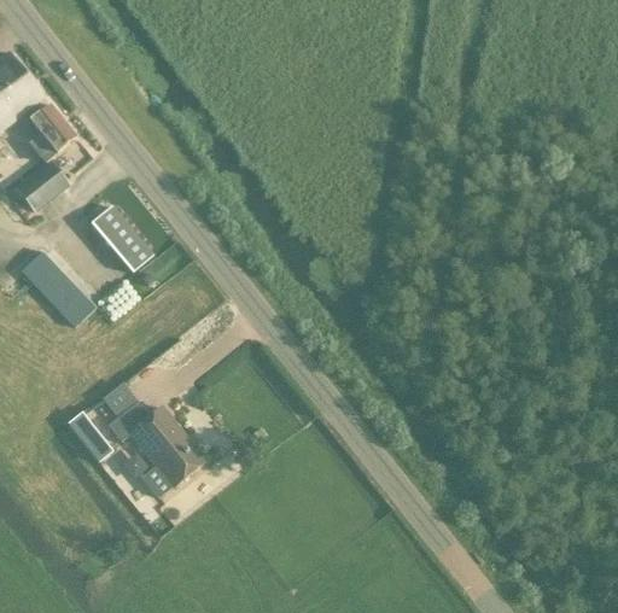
[(12,107),(18,116),(44,94),(10,51),(0,57),(0,101),(5,107),(6,106),(10,110),(12,107)]
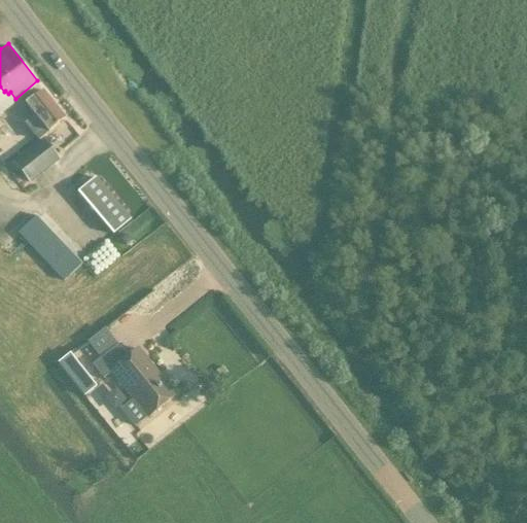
[(0,111),(6,106),(11,102),(15,99),(10,92),(8,94),(5,91),(4,92),(0,86),(0,111)]
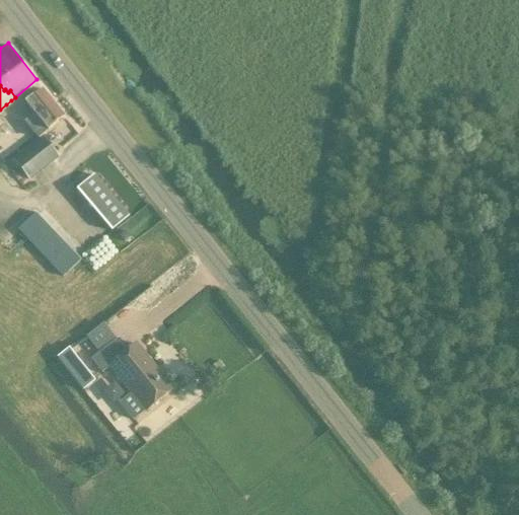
[(34,112),(25,120),(38,135),(48,127),(48,128),(64,114),(42,86),(25,100),(34,112)]
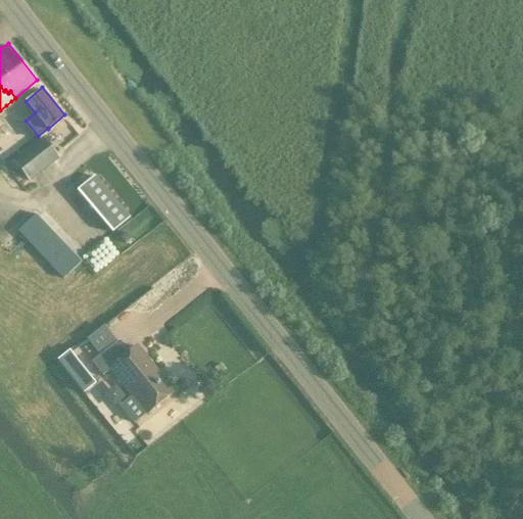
[(30,178),(58,154),(43,136),(14,158),(30,178)]
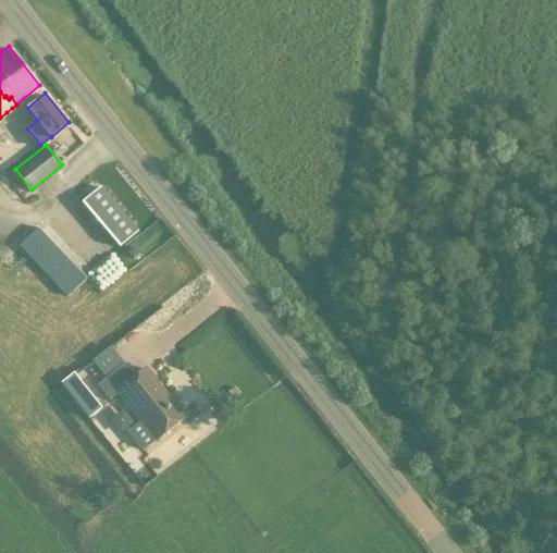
[(82,200),(120,245),(138,230),(100,185),(82,200)]
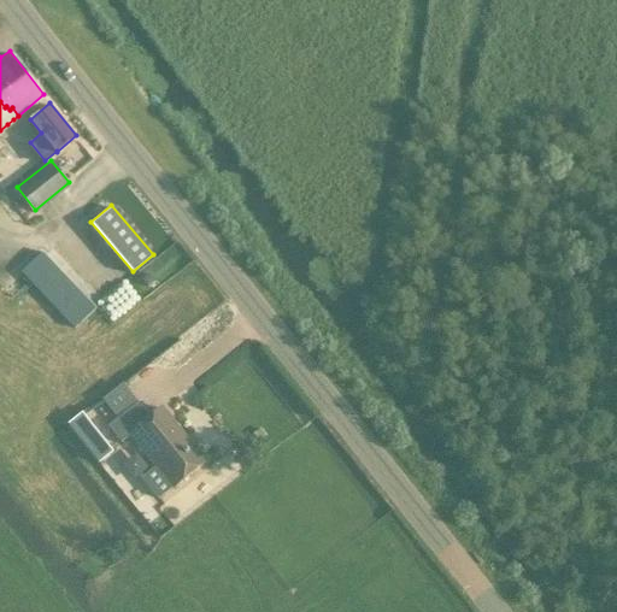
[(75,327),(97,306),(43,251),(22,270),(75,327)]
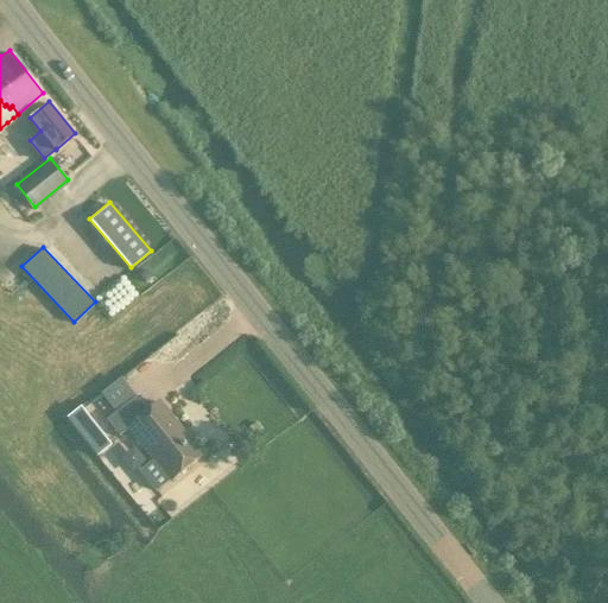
[(141,273),(147,280),(154,274),(149,267),(141,273)]
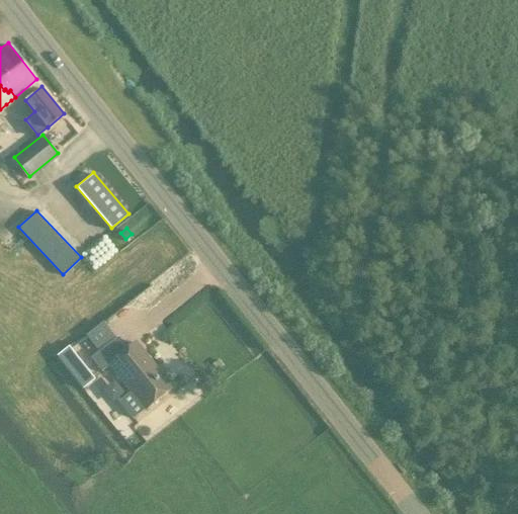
[(172,386),(136,340),(125,348),(115,335),(90,356),(101,369),(109,363),(132,391),(119,400),(133,417),(146,407),(172,386)]
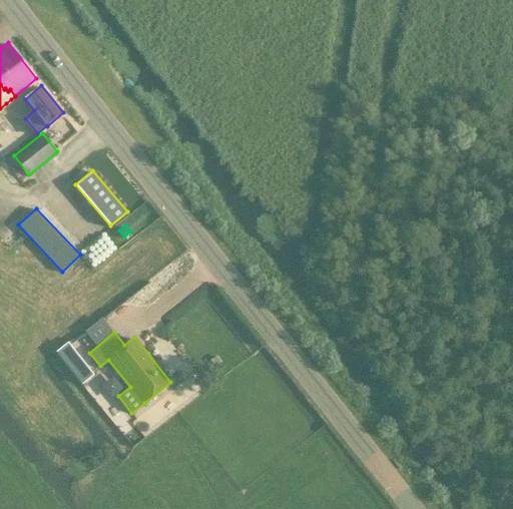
[(67,342),(56,351),(81,382),(92,374),(67,342)]
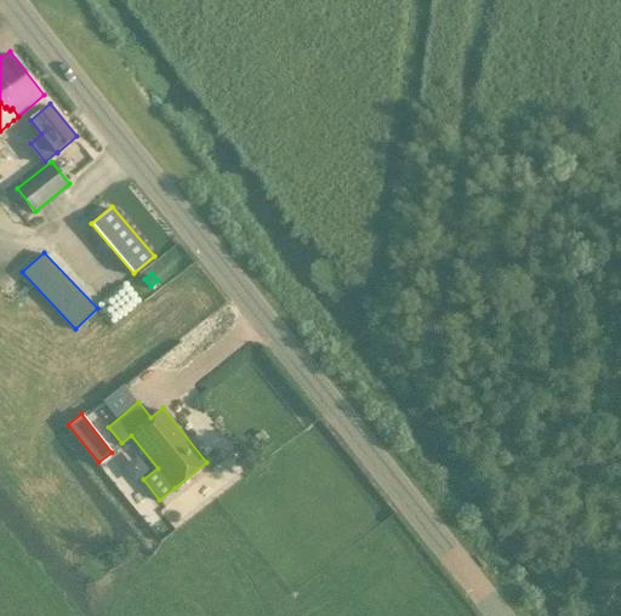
[(268,435),(263,428),(256,433),(261,440),(268,435)]
